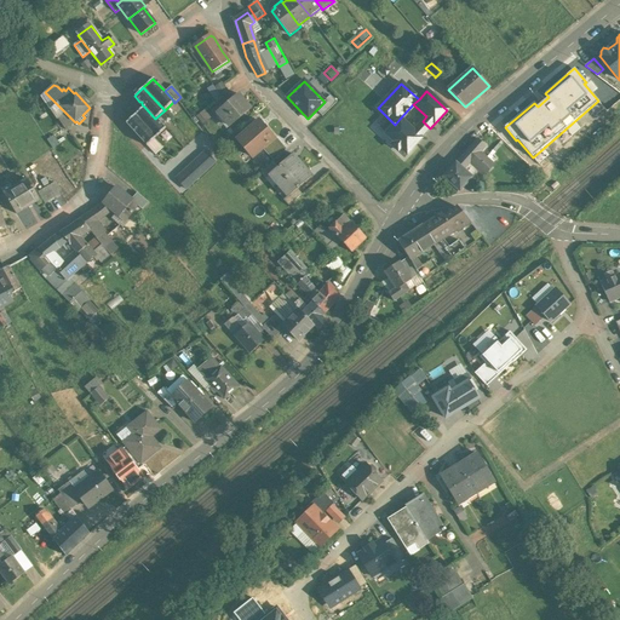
[(75,122),(45,92),(42,95),(67,131),(75,122)]
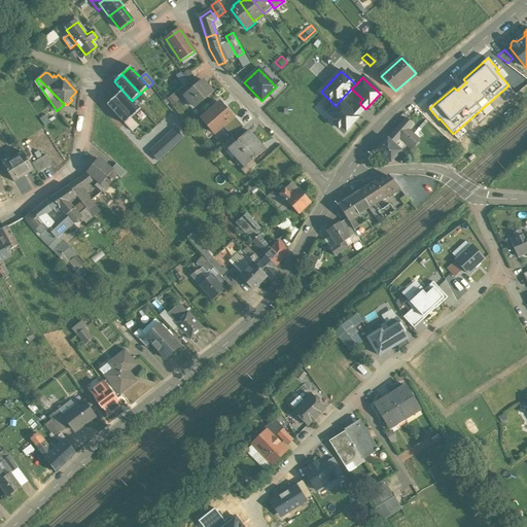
[(202,80),(184,96),(195,108),(212,93),(202,80)]
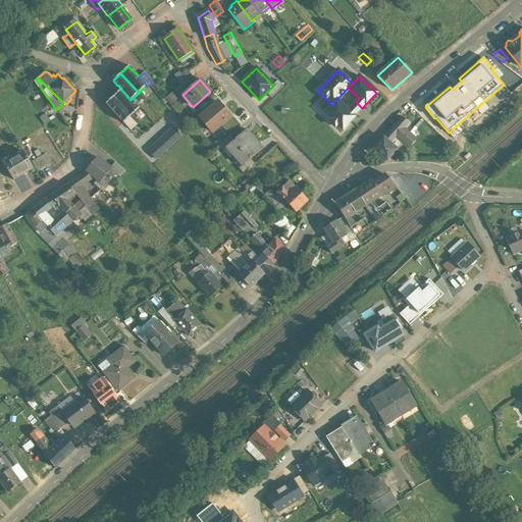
[(278,82),(266,93),(271,98),(283,87),(278,82)]
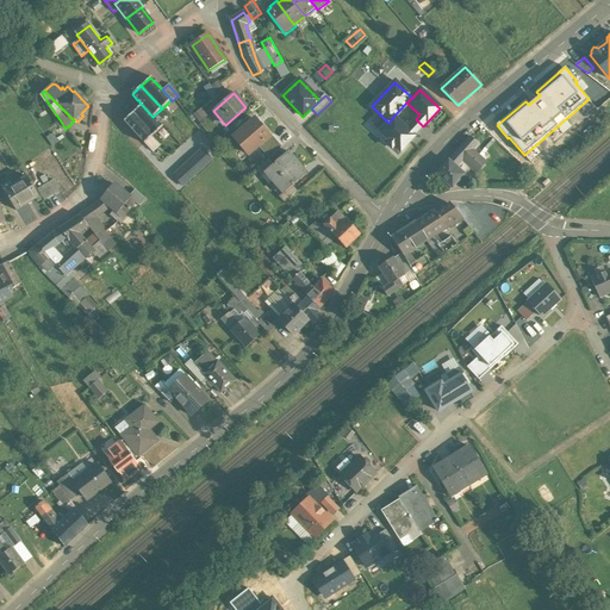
[(153,117),(142,105),(132,113),(154,135),(162,126),(156,119),(153,119),(154,116),(153,117)]
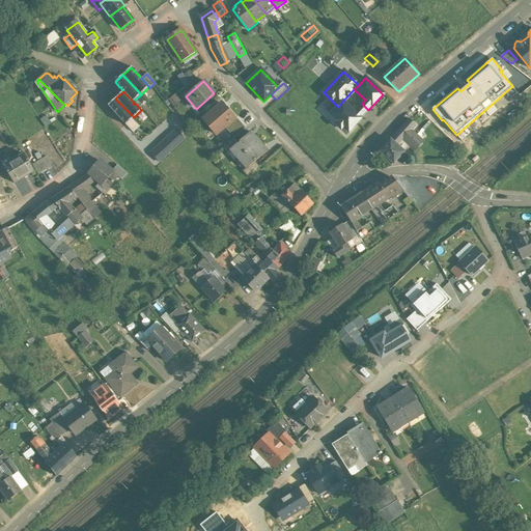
[(175,94),(168,100),(175,109),(180,105),(179,103),(182,101),(175,94)]
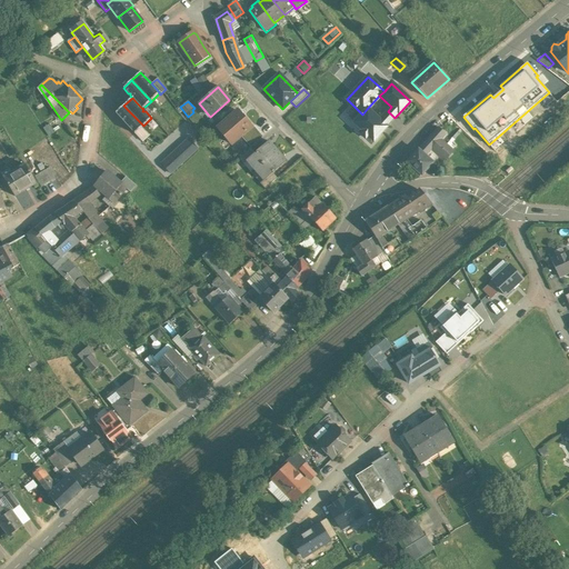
[(143,126),(123,106),(115,113),(135,135),(143,126)]
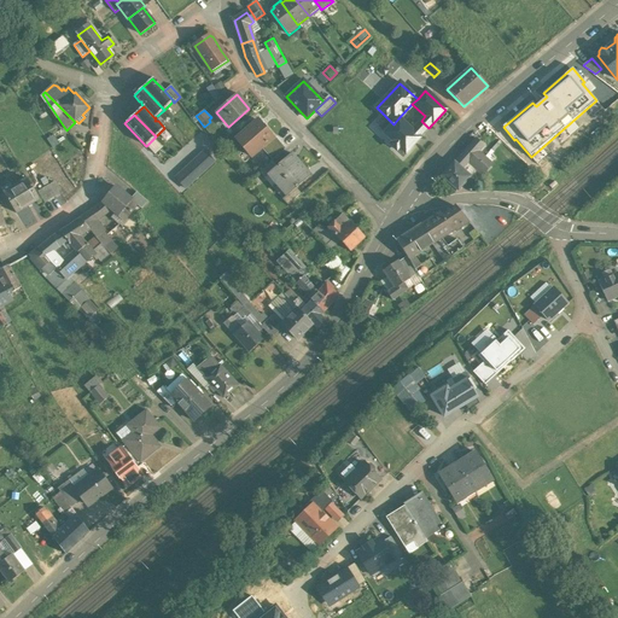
[(420,138),(419,138),(412,130),(398,118),(394,124),(384,134),(394,141),(390,145),(397,151),(400,147),(406,153),(420,138)]
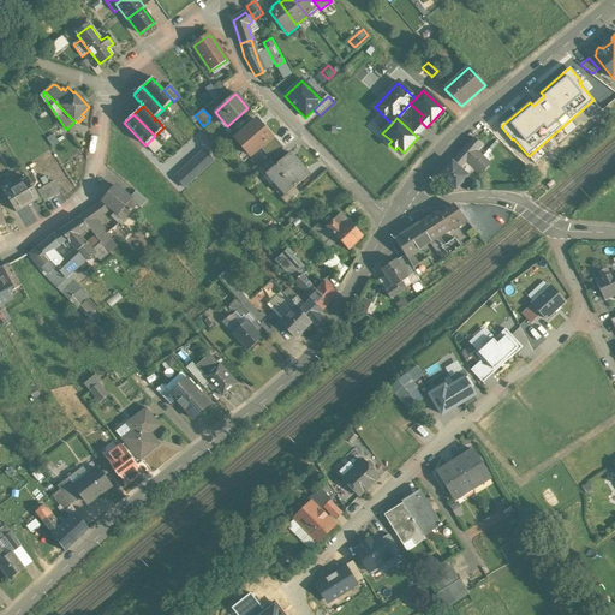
[(257,120),(236,138),(250,156),(272,137),(257,120)]
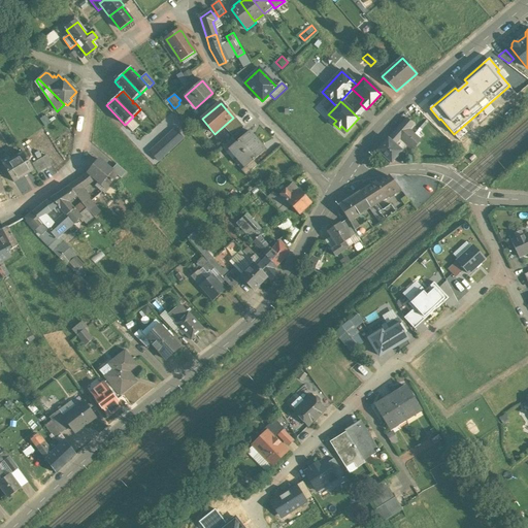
[(358,118),(366,109),(360,103),(352,111),(358,118)]
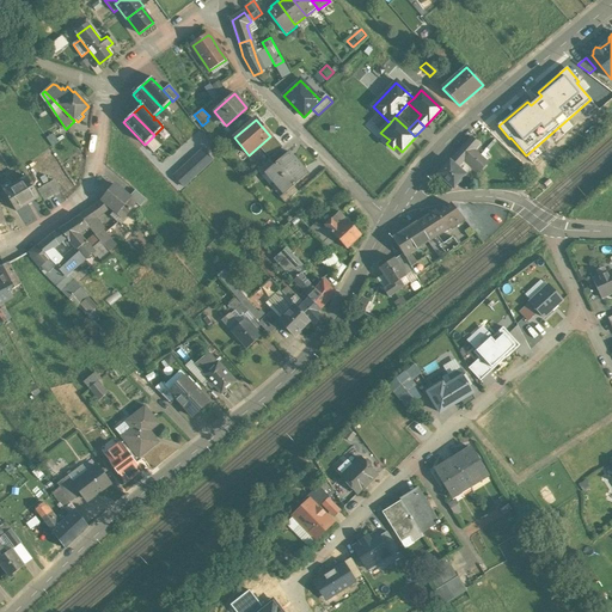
[(273,136),(259,148),(269,159),(282,147),(273,136)]
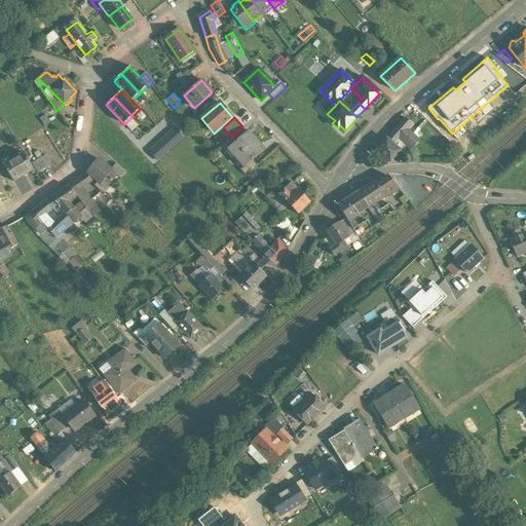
[(405,118),(386,138),(376,150),(389,162),(400,150),(396,146),(398,144),(396,142),(400,137),(402,139),(405,135),(407,136),(409,133),(406,130),(412,123),(405,118)]
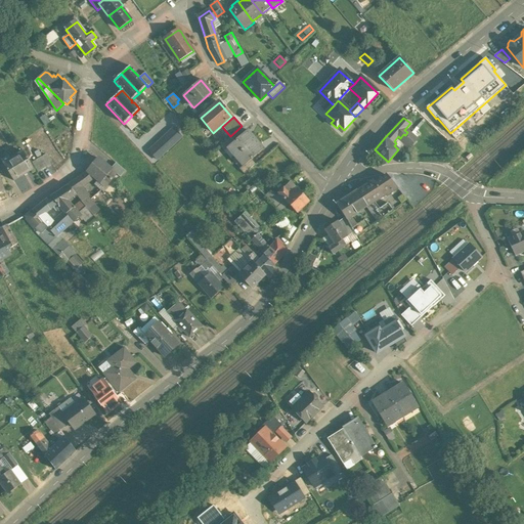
[(173,128),(148,150),(157,160),(181,137),(173,128)]
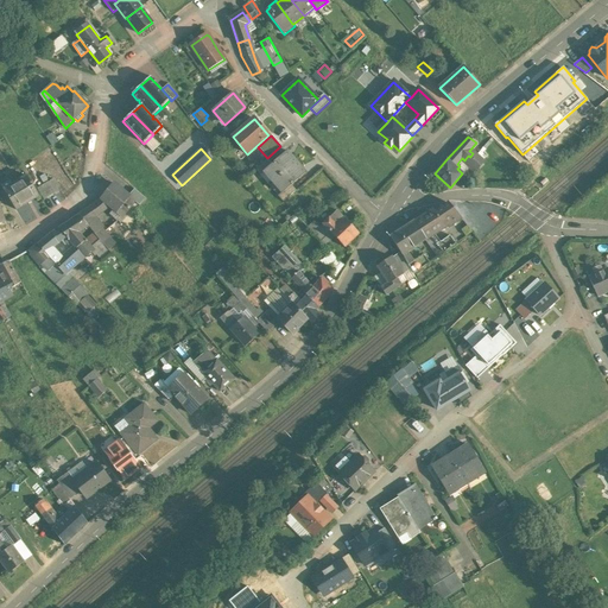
[(272,163),(263,171),(264,172),(272,182),(296,162),(286,151),(272,163)]
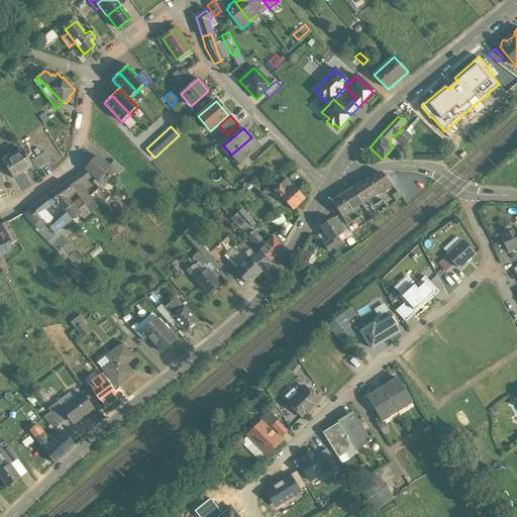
[(410,138),(402,130),(400,133),(398,132),(395,136),(404,145),(410,138)]
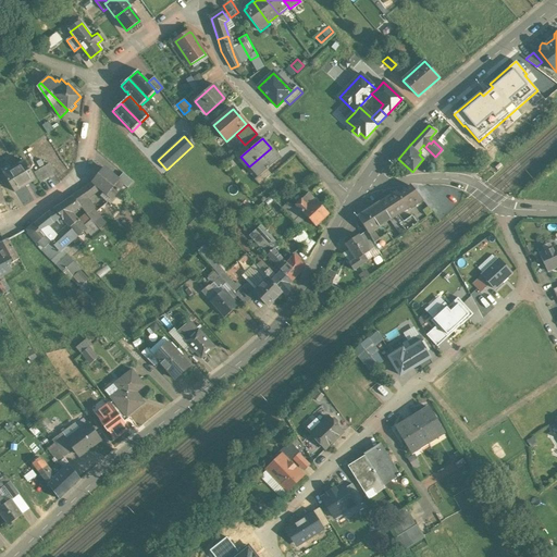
[(245,145),(234,155),(238,160),(242,158),(240,157),(249,149),(245,145)]
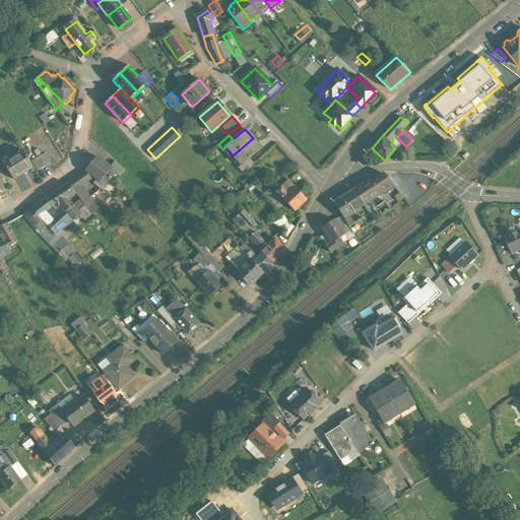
[(253,138),(233,155),(241,165),(249,158),(261,147),(253,138)]
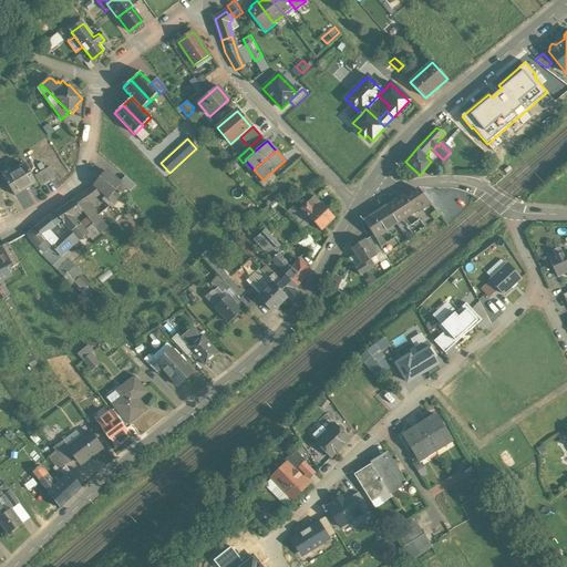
[(24,164),(3,177),(14,196),(37,183),(33,177),(24,164)]
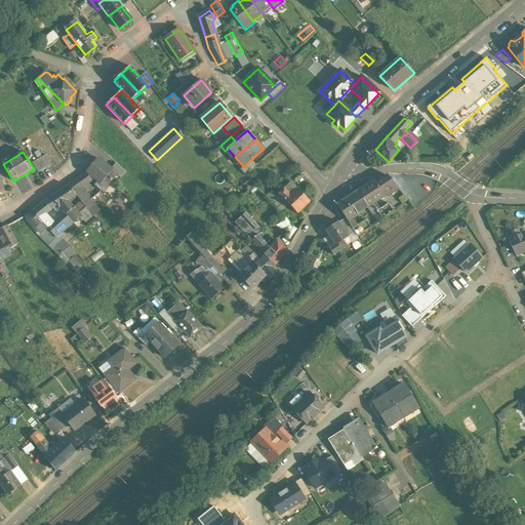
[(48,154),(31,164),(34,169),(37,174),(53,164),(48,154)]
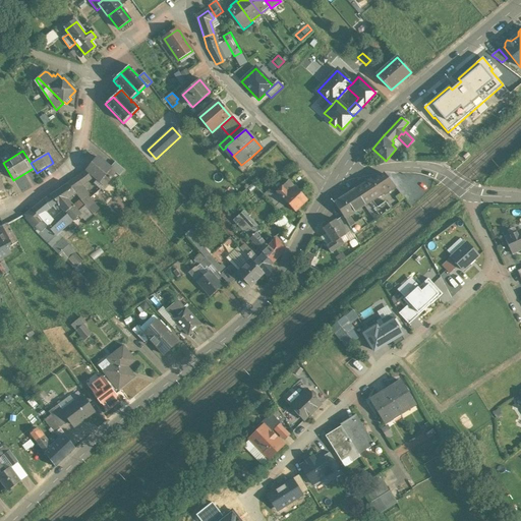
[(110,168),(98,158),(87,170),(93,176),(97,179),(104,186),(111,177),(110,176),(106,173),(111,168),(110,168)]
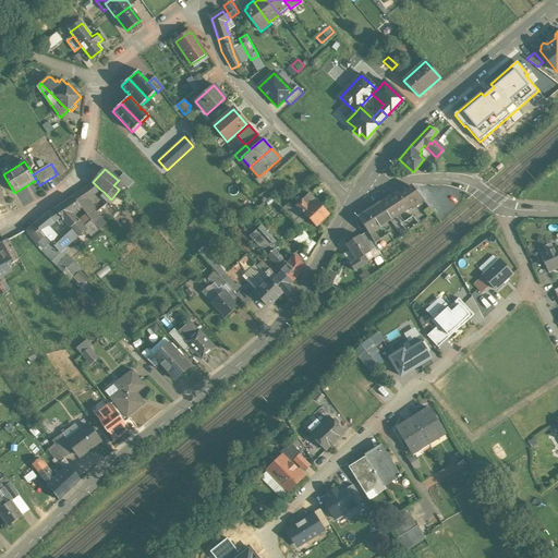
[(271,174),(267,170),(258,177),(255,180),(259,184),(271,174)]
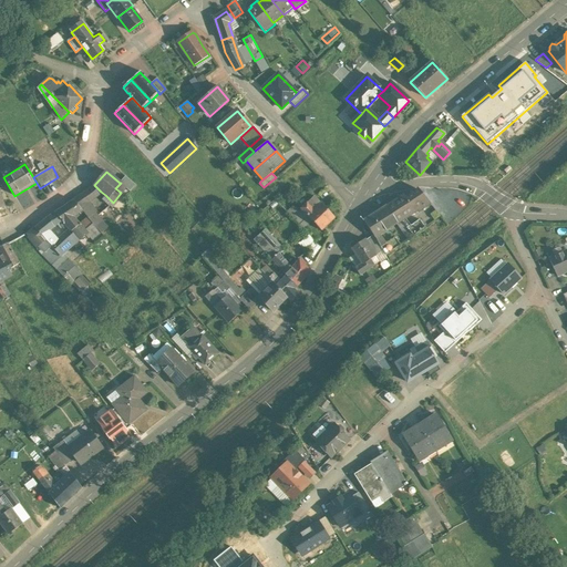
[(135,185),(125,176),(120,183),(121,183),(124,187),(130,192),(135,185)]
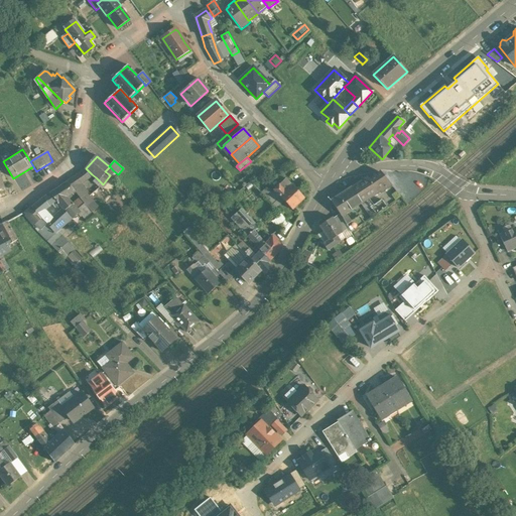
[(87,194),(79,184),(86,179),(92,174),(86,168),(81,172),(68,182),(74,191),(75,191),(80,199),(87,194)]
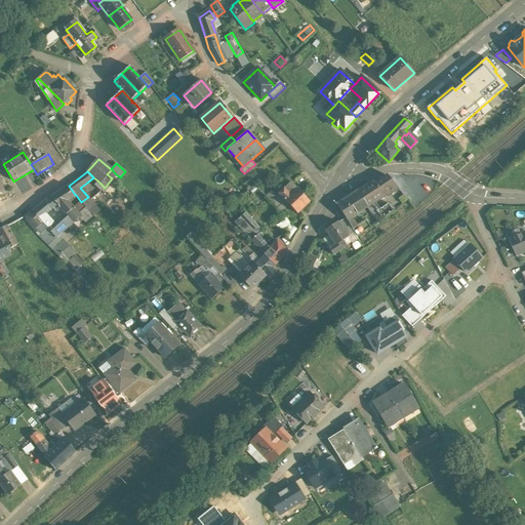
[(373,180),(358,191),(368,206),(368,207),(371,205),(387,195),(388,196),(398,189),(388,175),(382,177),(374,183),(373,180)]
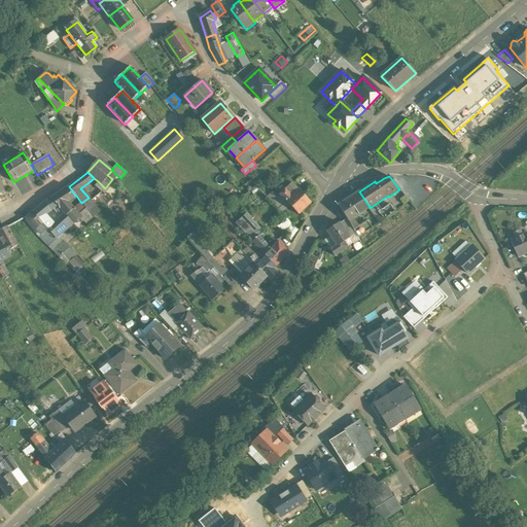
[(292,182),(280,195),(285,201),(299,188),(292,182)]
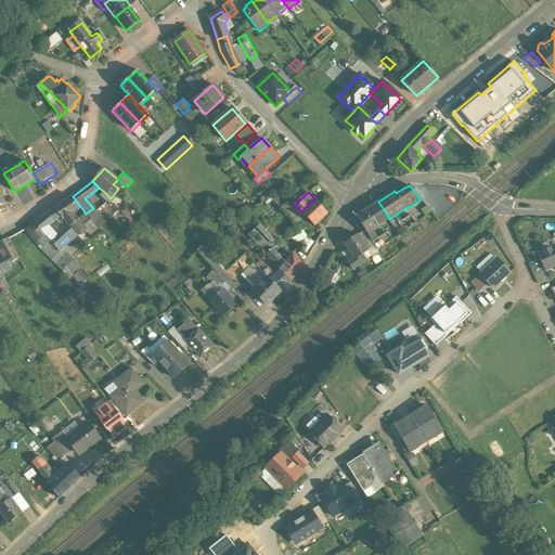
[(73,196),(54,208),(60,216),(68,226),(68,227),(77,220),(78,220),(72,213),(79,206),(73,196)]
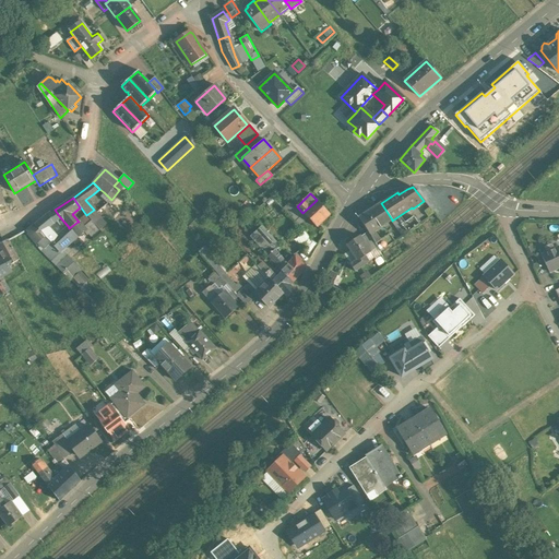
[(317,200),(302,213),(317,227),(330,215),(317,200)]
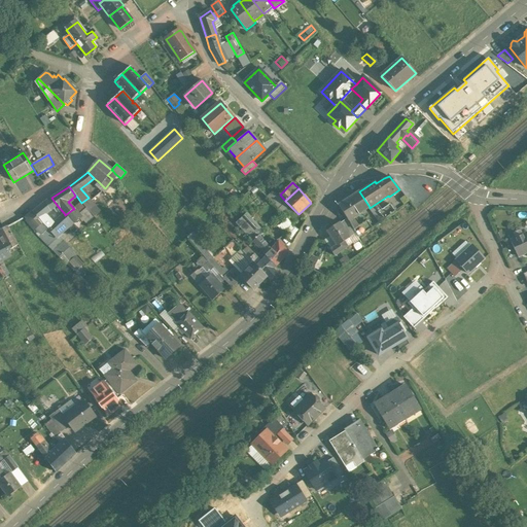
[(367,220),(358,226),(353,218),(370,207),(359,191),(338,205),(347,218),(348,220),(353,230),(355,233),(358,237),(372,227),(367,220)]
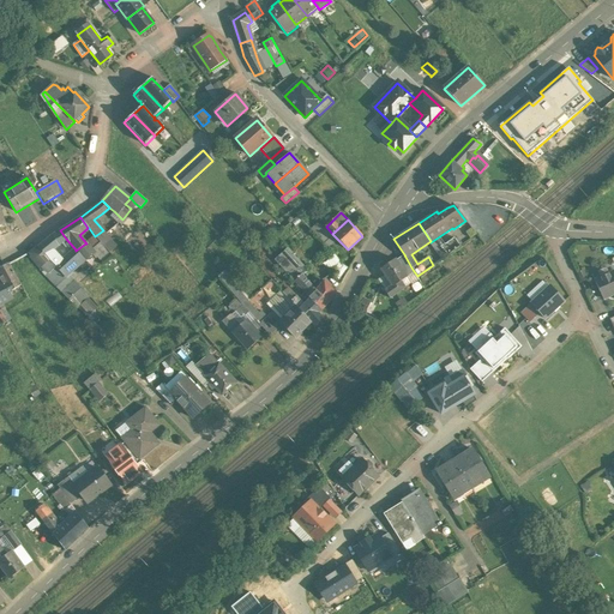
[(76,250),(62,260),(54,250),(66,239),(60,230),(52,235),(37,247),(65,277),(68,275),(79,265),(85,260),(76,251),(76,250)]
